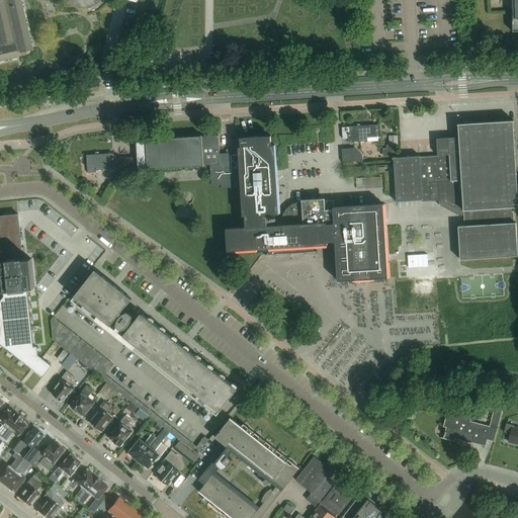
[(0,0),(0,61),(17,57),(15,50),(17,50),(18,53),(32,50),(20,0),(67,0),(69,2),(78,8),(88,9),(98,3),(100,0),(0,0)]
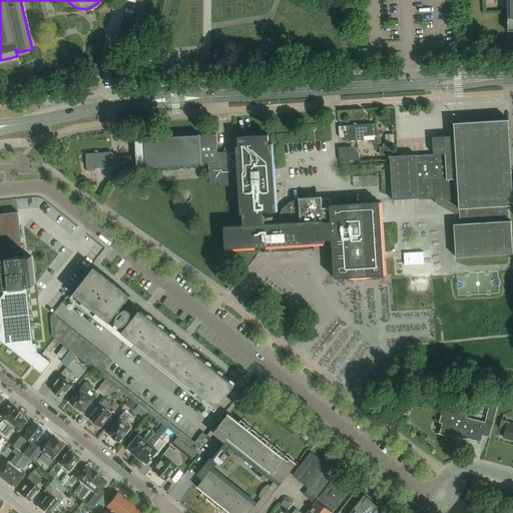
[(397,156),(389,156),(392,200),(418,198),(418,200),(435,199),(435,203),(456,214),(460,213),(460,223),(454,224),(456,258),(507,254),(510,254),(512,253),(512,248),(511,220),(509,220),(508,206),(512,205),(512,188),(509,120),(474,122),(454,123),(455,136),(444,137),(445,154),(434,154),(430,154),(427,154),(422,155),(417,155),(397,156)]
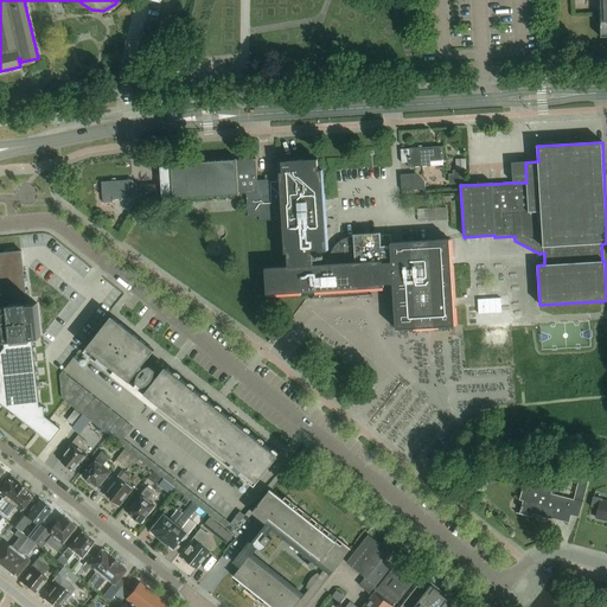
[(409,163),(409,167),(432,166),(432,161),(443,160),(442,147),(410,149),(402,149),(403,164),(409,163)]
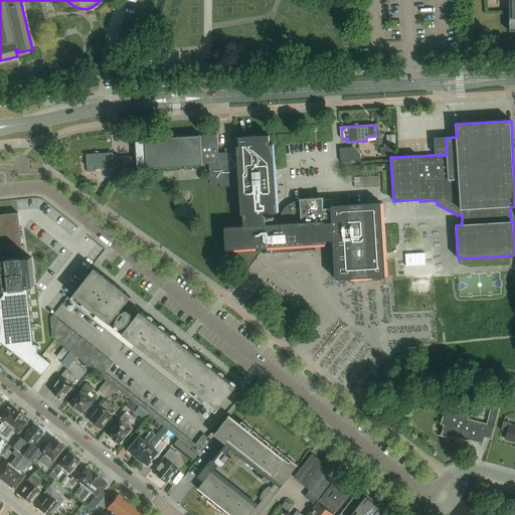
[(295,201),(288,206),(285,209),(284,210),(282,213),(281,216),(281,219),(281,224),(266,225),(266,221),(270,220),(275,219),(275,217),(270,217),(270,214),(278,213),(274,145),(271,145),(270,136),(239,138),(239,147),(237,147),(237,152),(218,153),(217,135),(201,136),(201,135),(200,135),(200,136),(145,140),(146,142),(136,142),(138,167),(147,167),(147,169),(202,166),(203,166),(203,165),(209,165),(210,184),(220,184),(220,187),(240,186),(241,215),(244,215),(244,226),(225,227),(226,250),(268,247),(268,253),(312,250),(312,244),(326,243),(326,241),(334,240),(336,280),(386,277),(385,261),(385,255),(381,203),(332,206),(331,199),(323,199),(323,198),(301,199),(301,201),(295,201)]
